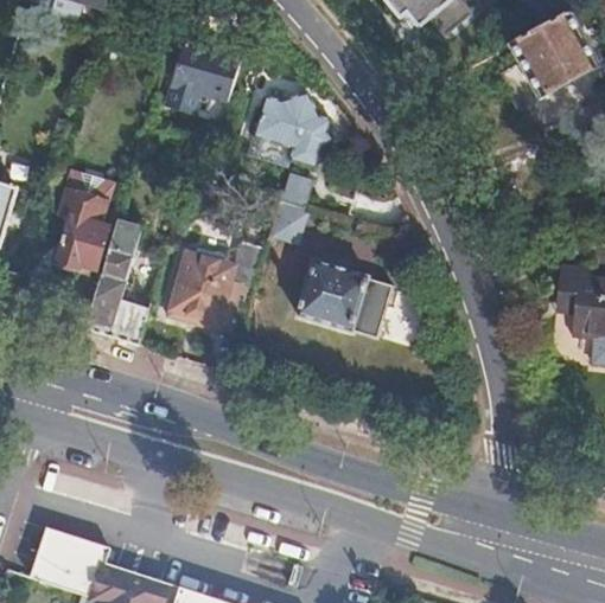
[(120,6),(121,0),(29,0),(26,8),(74,23),(80,4),(109,12),(120,6)]
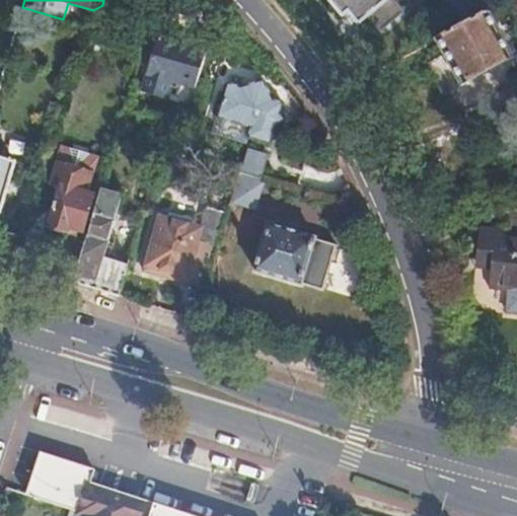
[(325,0),(338,15),(344,10),(354,22),(372,8),(383,22),(408,4),(404,0),(325,0)]
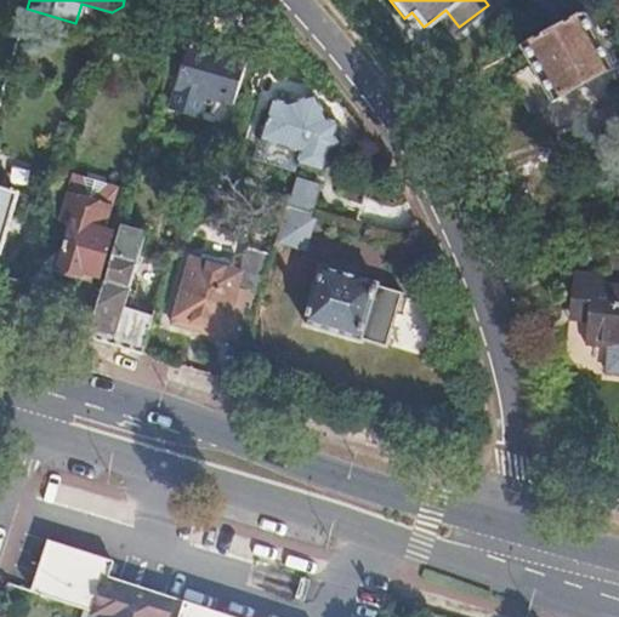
[(540,0),(532,5),(545,29),(578,11),(597,0),(540,0)]
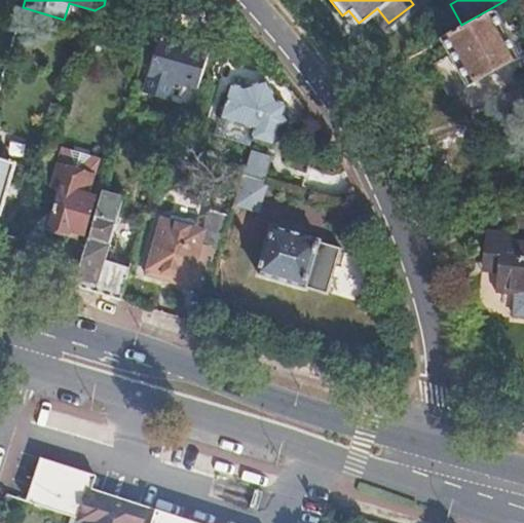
[(523,72),(489,9),(461,25),(437,37),(458,76),(441,86),(458,116),(465,112),(478,134),(523,108),(523,100),(523,99),(523,98),(523,72)]
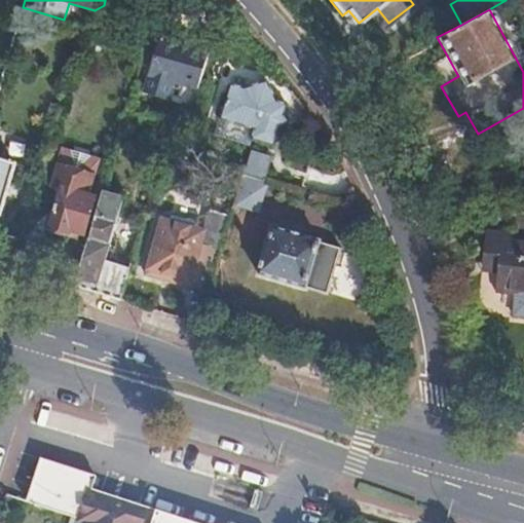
[(201,75),(211,45),(162,31),(152,65),(159,66),(156,75),(150,74),(145,91),(170,99),(175,80),(198,87),(201,75)]
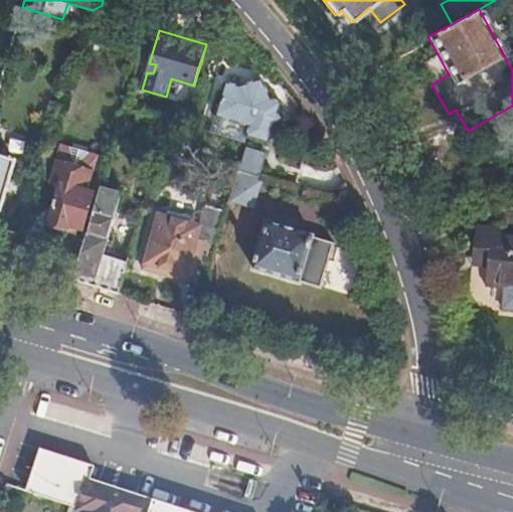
[(153,73),(156,64),(149,63),(147,72),(153,73)]
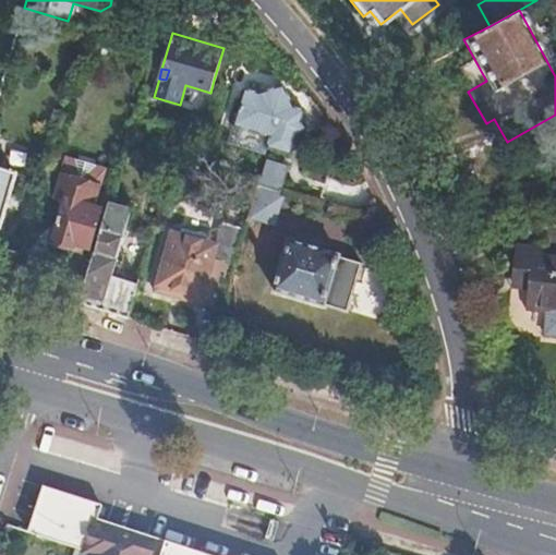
[(299,119),(304,104),(291,99),(281,80),(262,92),(245,87),(233,127),(268,137),(266,146),(290,154),(294,134),(305,129),(299,119)]
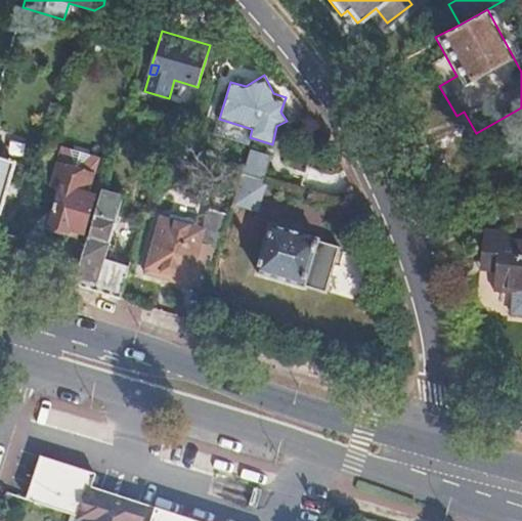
[(155,127),(157,121),(136,115),(134,122),(155,127)]
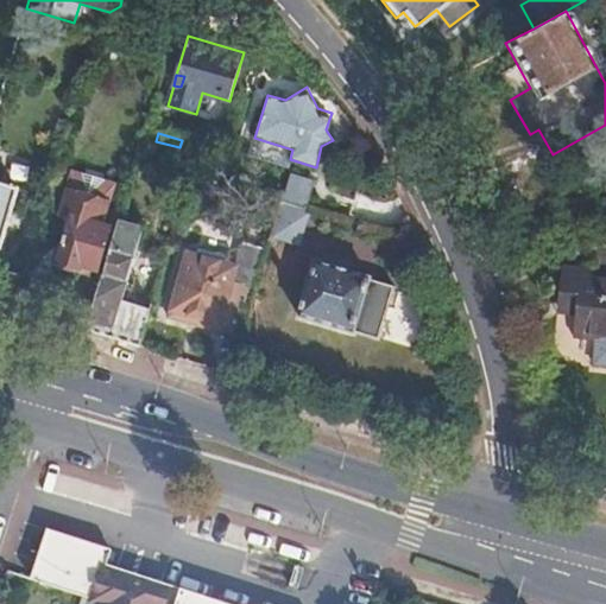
[(222,152),(227,137),(219,134),(214,150),(222,152)]
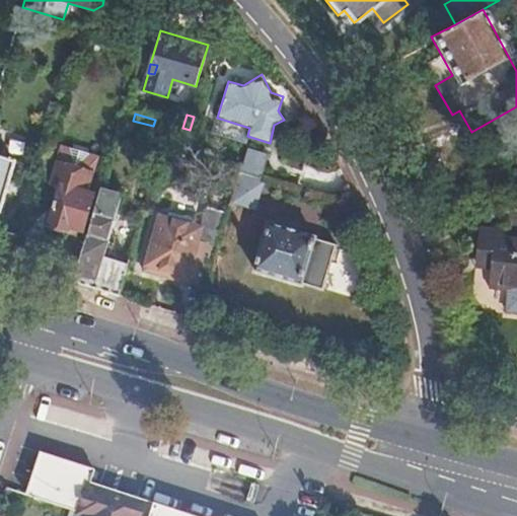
[(245,170),(252,148),(244,146),(238,168),(245,170)]
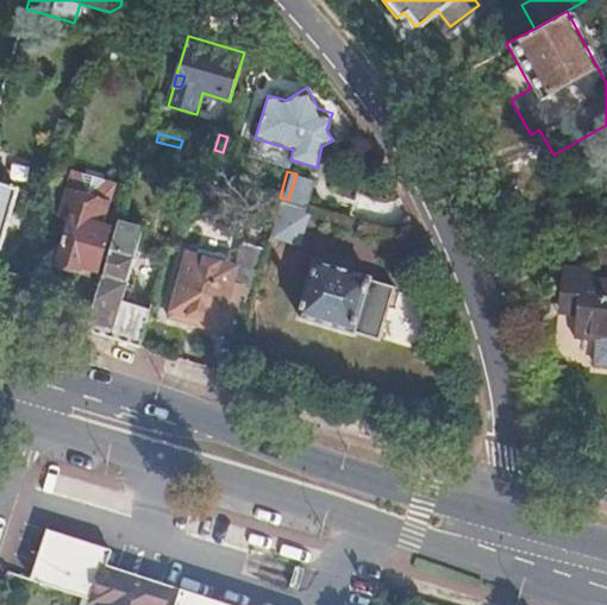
[(306,205),(313,180),(296,174),(288,200),(306,205)]
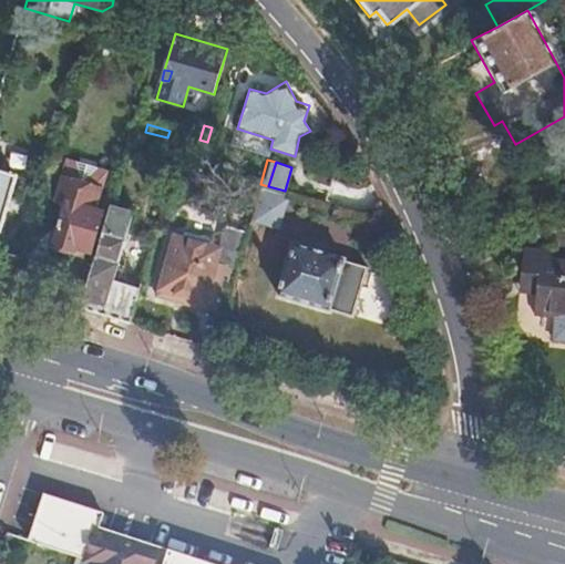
[(0,216),(12,176),(0,172),(0,216)]
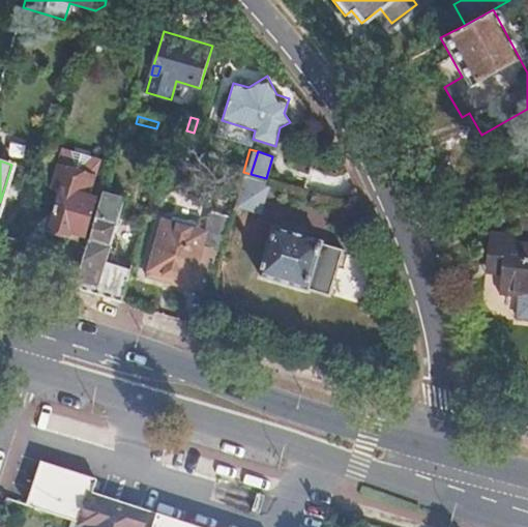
[(87,195),(92,175),(56,164),(50,185),(59,188),(46,230),(68,237),(70,231),(83,235),(93,196),(87,195)]
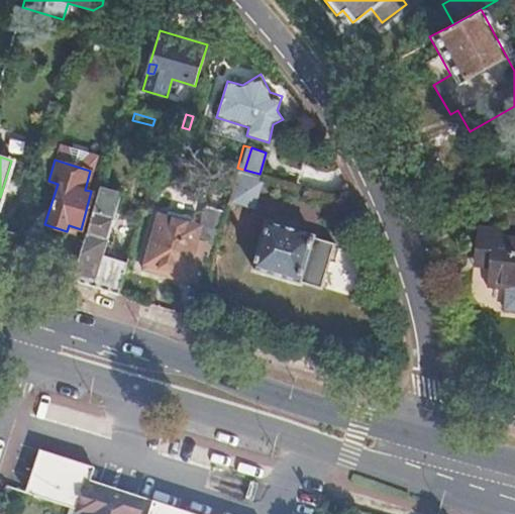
[(103,249),(120,192),(100,185),(72,279),(115,292),(126,255),(103,249)]
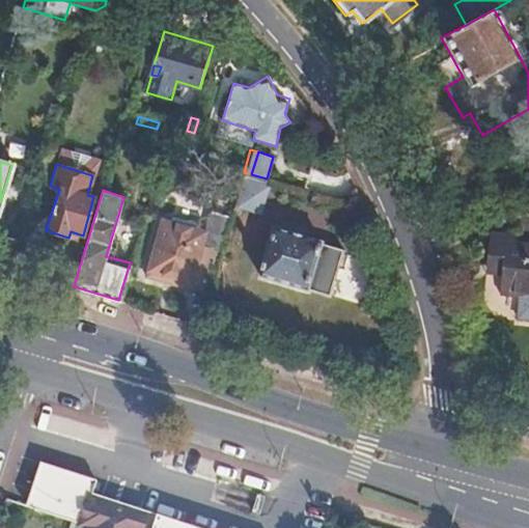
[(202,245),(205,231),(197,228),(198,223),(171,217),(170,221),(161,219),(156,235),(160,237),(156,254),(150,253),(144,275),(207,293),(220,250),(202,245)]
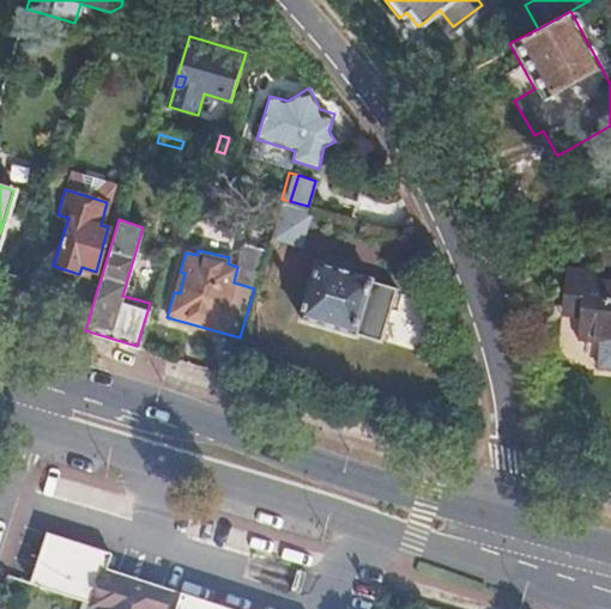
[(421,287),(316,254),(300,308),(403,341),(421,287)]
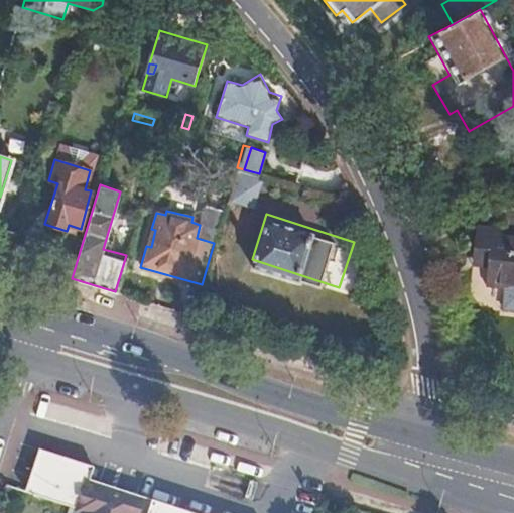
[(513,235),(494,234),(494,225),(477,223),(474,251),(491,253),(490,262),(488,283),(506,285),(504,306),(513,307),(513,235)]
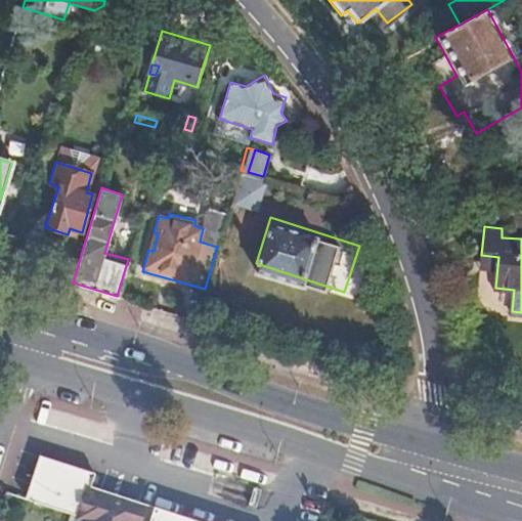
[(497,266),(498,257),(481,255),(480,265),(497,266)]
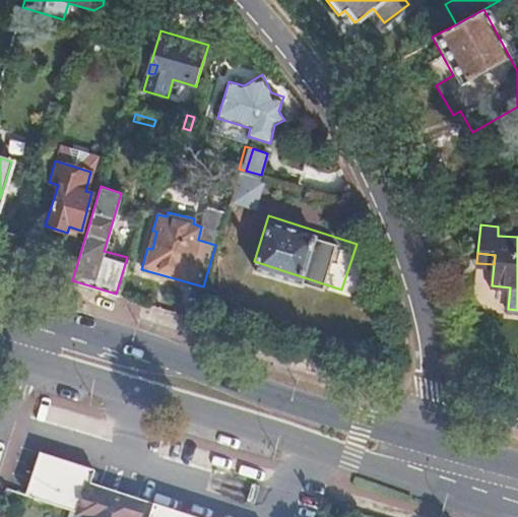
[(91,468),(41,452),(27,494),(77,509),(74,516),(190,516),(86,483),(91,468)]
